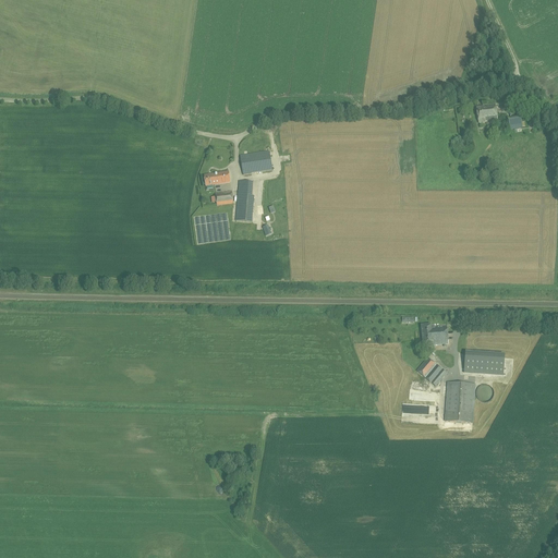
[(476,108),(478,123),(485,122),(485,121),(497,119),(495,105),(486,106),(486,100),(482,101),(483,107),(476,108)]
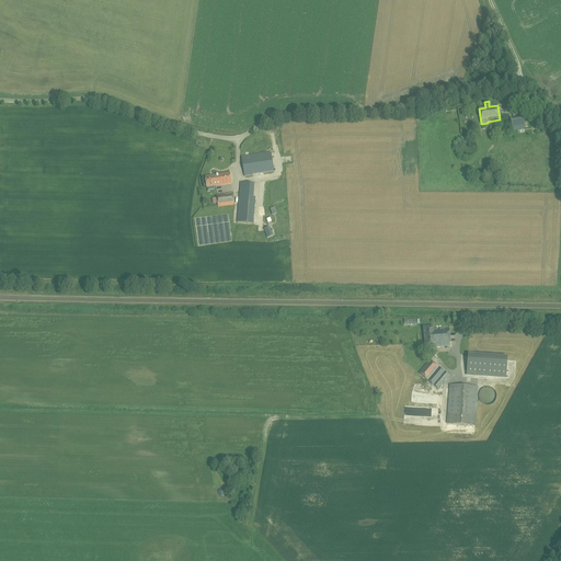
[(511,119),(513,132),(525,128),(523,117),(511,119)]
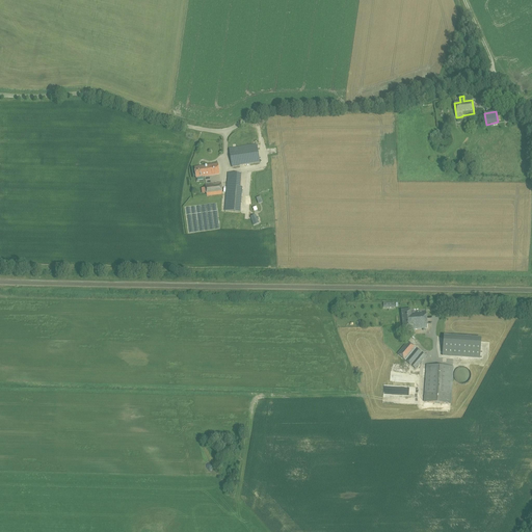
[(230,150),(232,167),(240,166),(239,165),(260,162),(257,145),(230,150)]
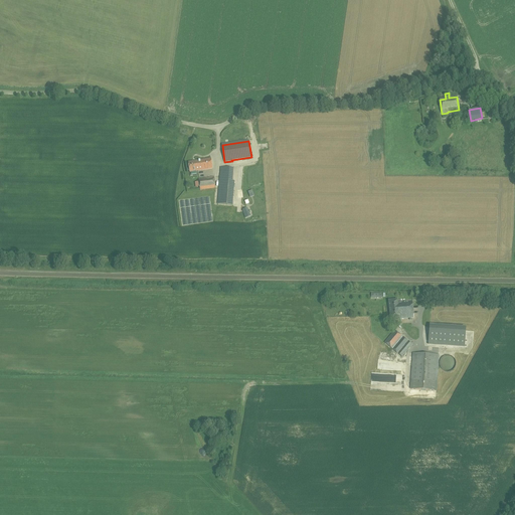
[(188,162),(190,172),(212,169),(211,159),(188,162)]
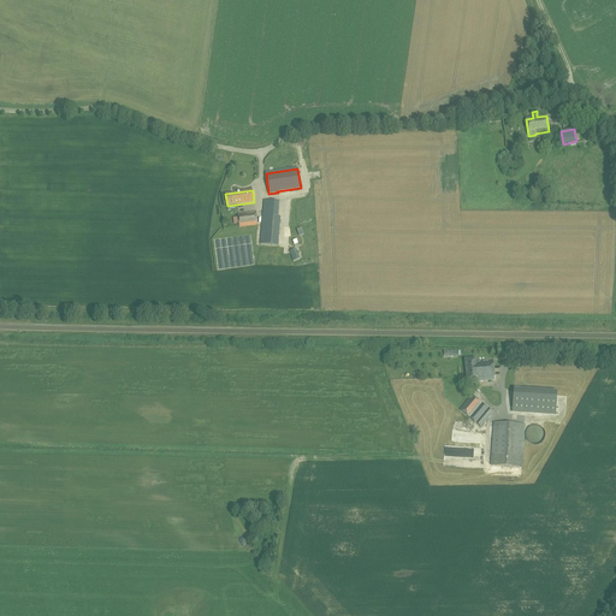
[(260,244),(278,246),(280,217),(278,217),(279,201),(264,200),(262,217),(260,244)]
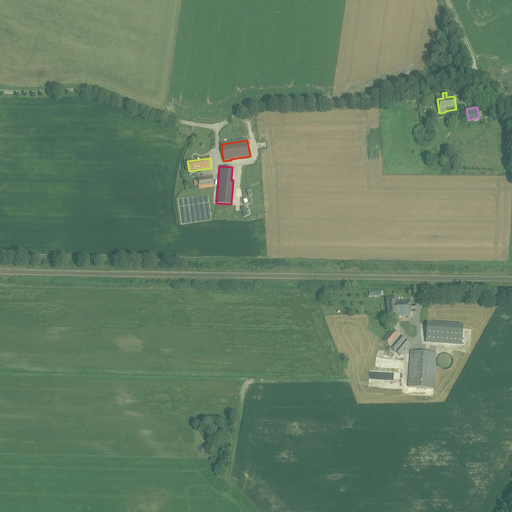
[(197,178),(199,189),(214,187),(212,176),(197,178)]
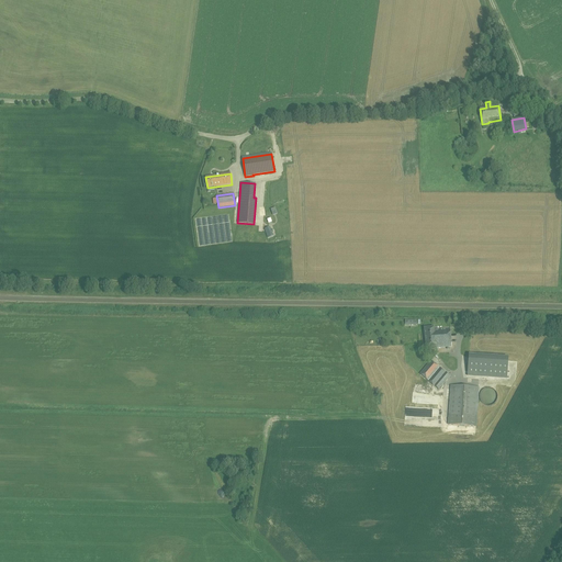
[(425,328),(426,340),(451,338),(450,329),(435,330),(434,328),(425,328)]
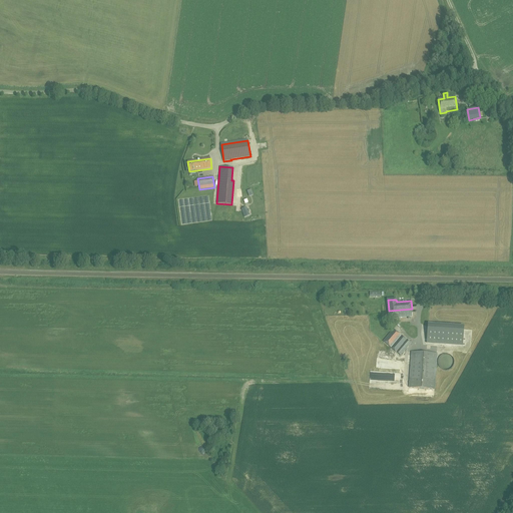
[(389,311),(389,319),(399,319),(399,318),(412,317),(412,309),(389,311)]
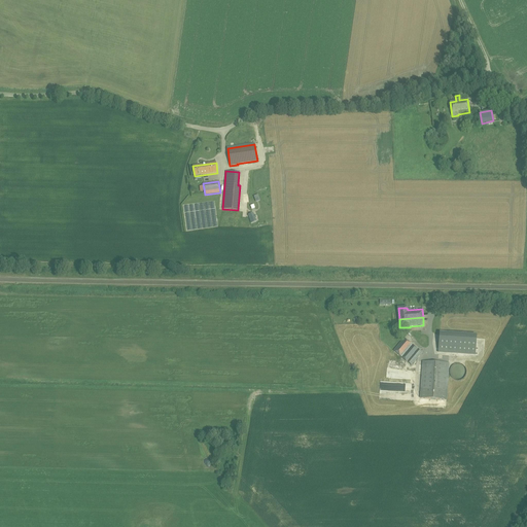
[(394,351),(412,365),(422,352),(403,339),(394,351)]
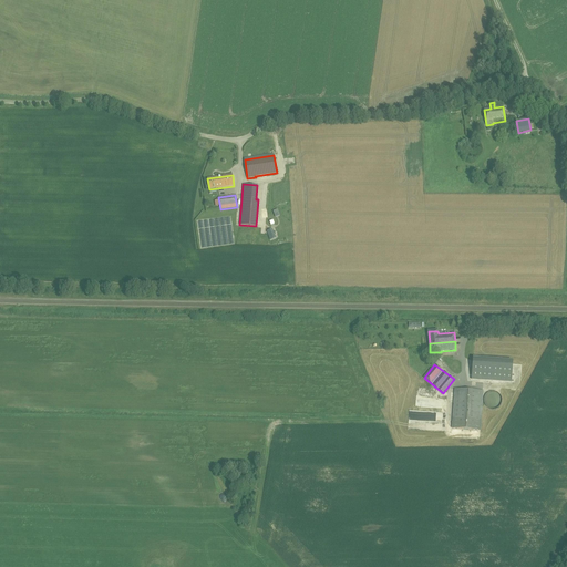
[(473,380),(512,382),(513,367),(474,364),(473,380)]
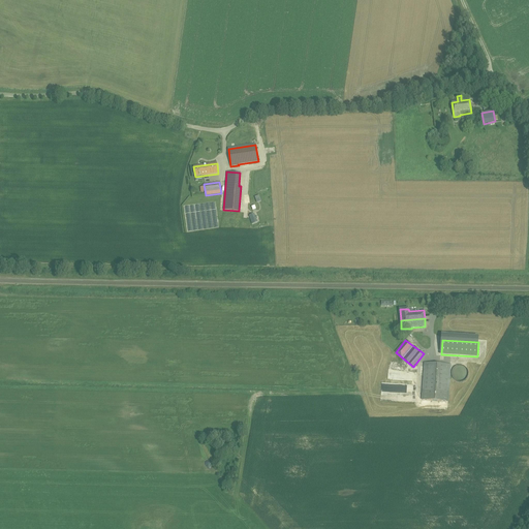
[(422,400),(447,402),(450,365),(425,363),(422,400)]
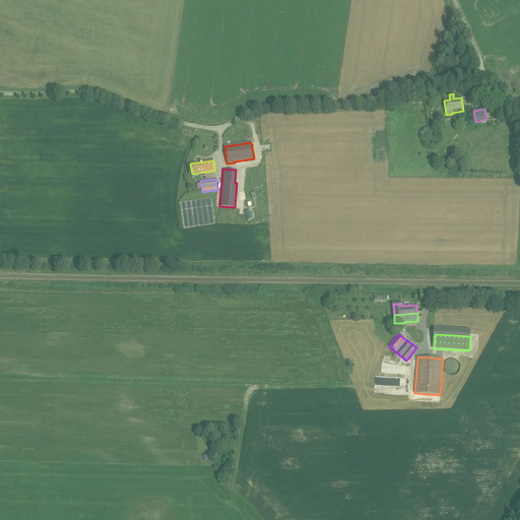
[(444,366),(444,367),(444,368),(444,369),(444,370),(445,371),(445,372),(446,373),(447,374),(448,374),(449,375),(450,375),(451,375),(451,376),(452,376),(453,375),(454,375),(455,375),(456,375),(456,374),(457,374),(458,373),(459,372),(459,371),(460,370),(460,369),(460,368),(460,367),(460,366),(460,365),(460,364),(459,364),(459,363),(458,362),(457,361),(456,360),(455,360),(454,359),(453,359),(452,359),(451,359),(450,360),(449,360),(448,360),(447,361),(446,362),(445,363),(445,364),(444,365),(444,366)]
